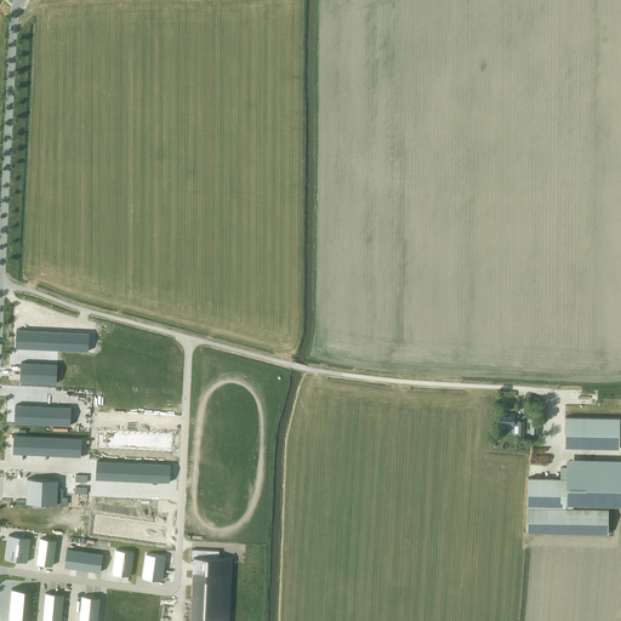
[(17,329),(16,347),(52,349),(53,331),(17,329)]
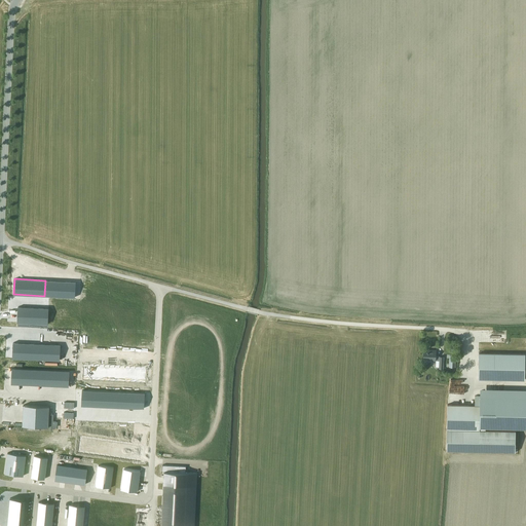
[(45,280),(44,296),(75,297),(76,282),(45,280)]
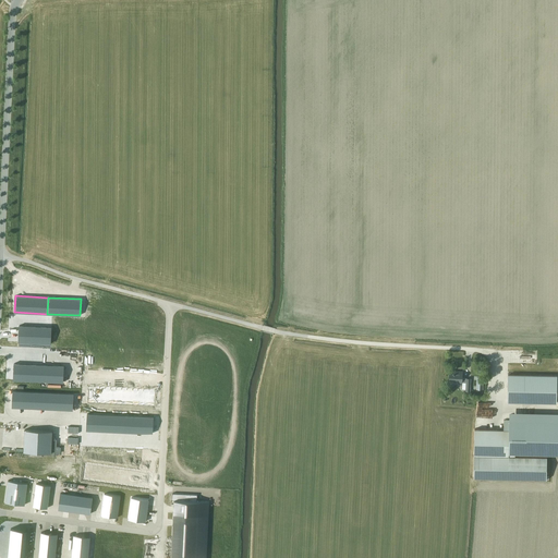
[(51,327),(19,325),(19,341),(51,343),(51,327)]
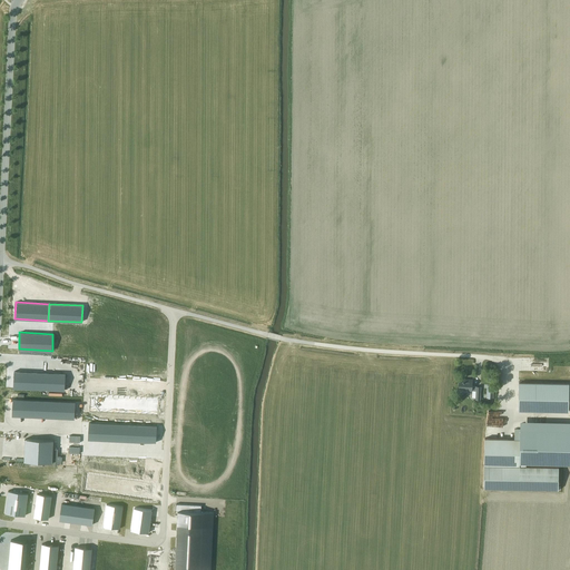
[(217,357),(217,347),(189,345),(189,355),(217,357)]
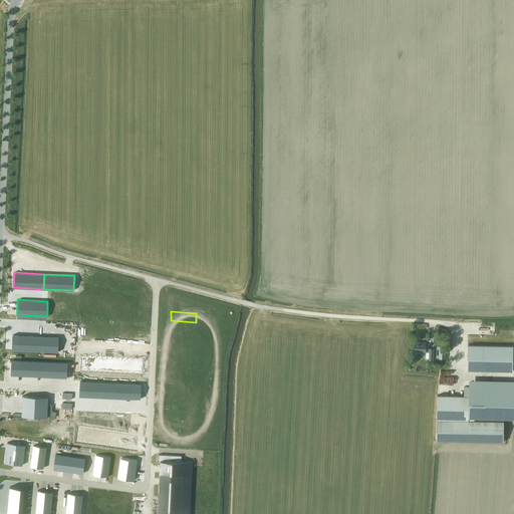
[(494,324),(468,323),(468,332),(494,333),(494,324)]
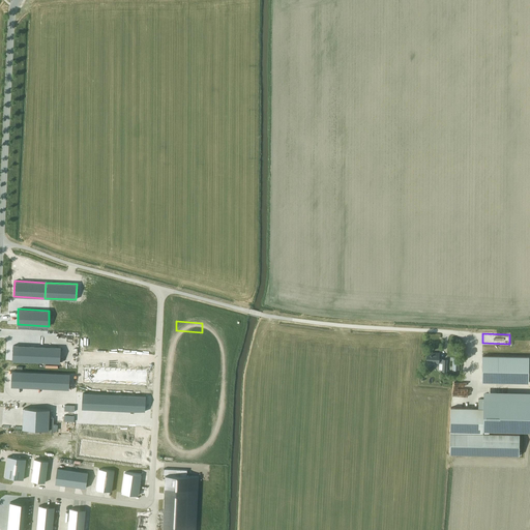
[(24,346),(13,345),(12,360),(23,361),(24,346)]
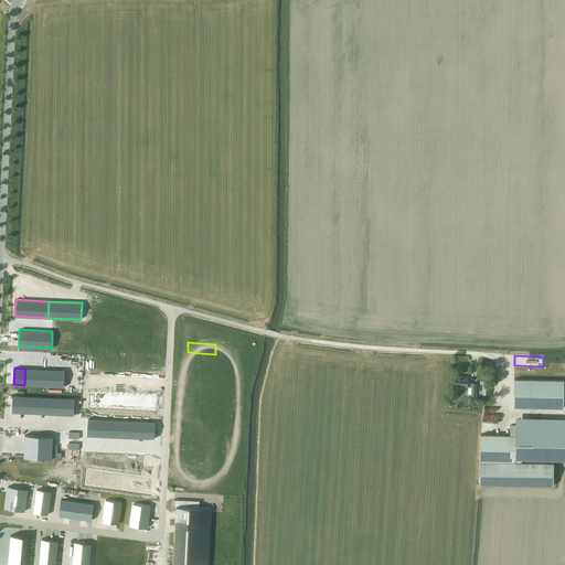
[(36,369),(25,369),(24,385),(35,385),(36,369)]
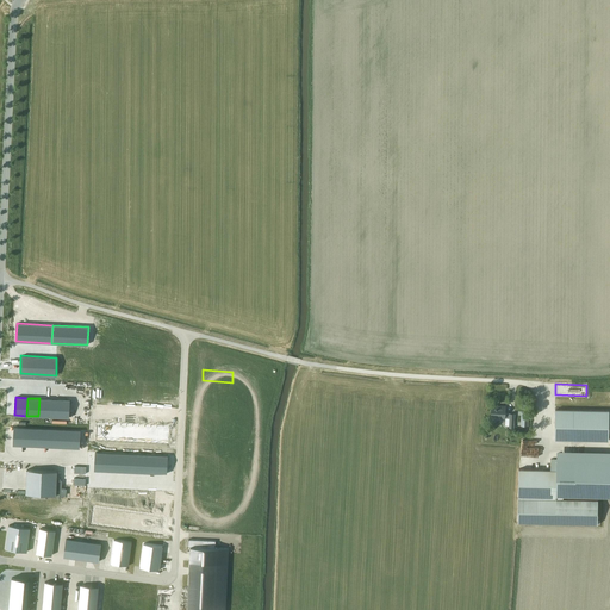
[(45,398),(44,416),(63,417),(64,399),(45,398)]
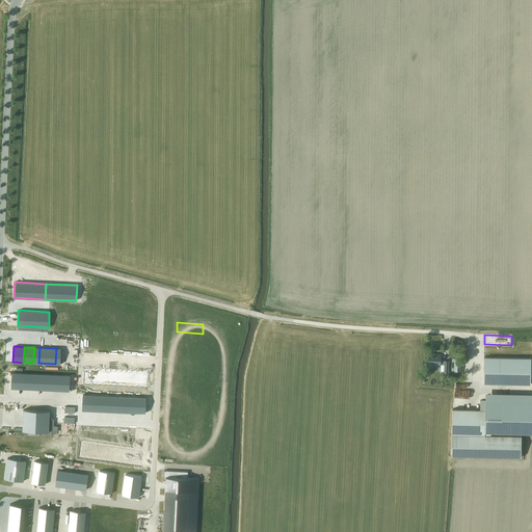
[(429,353),(428,364),(441,364),(441,371),(444,371),(444,372),(448,373),(449,365),(449,362),(449,361),(441,360),(441,353),(429,353)]
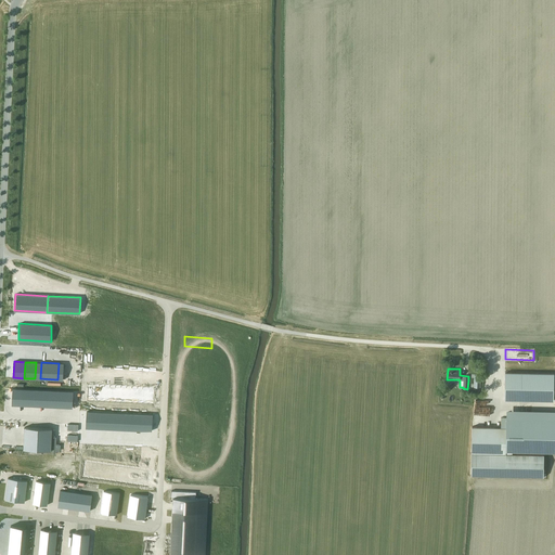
[(553,400),(554,373),(505,372),(504,400),(553,400)]
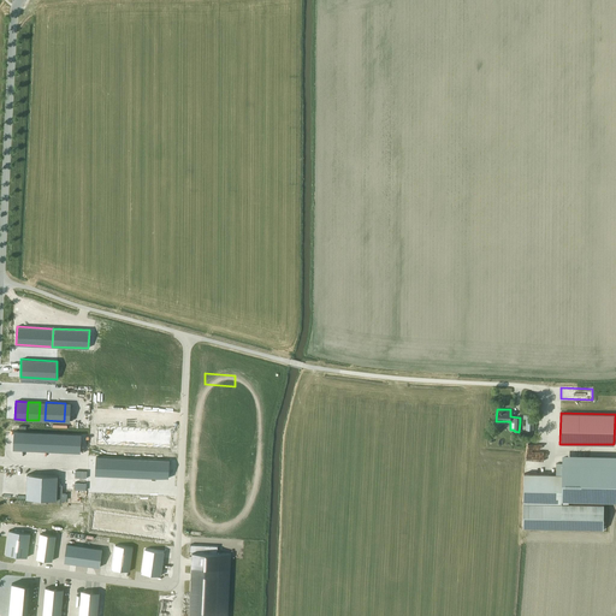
[(108,445),(110,427),(96,426),(95,444),(108,445)]
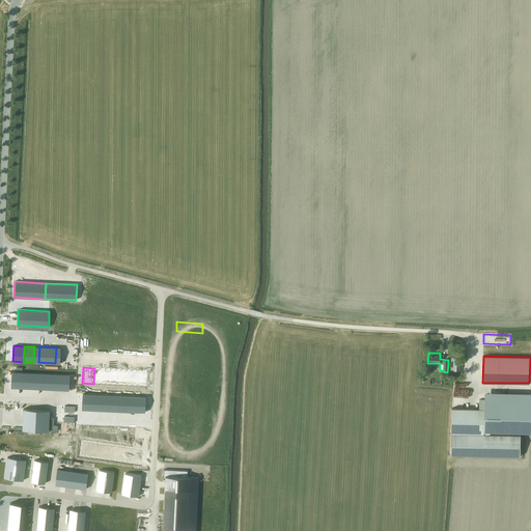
[(114,385),(115,369),(105,368),(104,384),(114,385)]
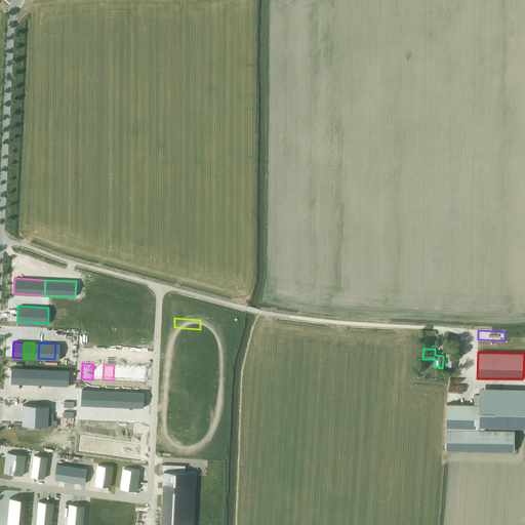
[(144,381),(145,366),(129,366),(128,381),(144,381)]
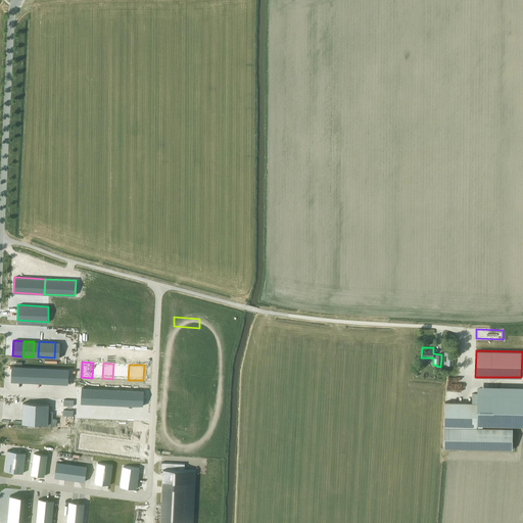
[(12,366),(11,381),(68,384),(69,369),(12,366)]
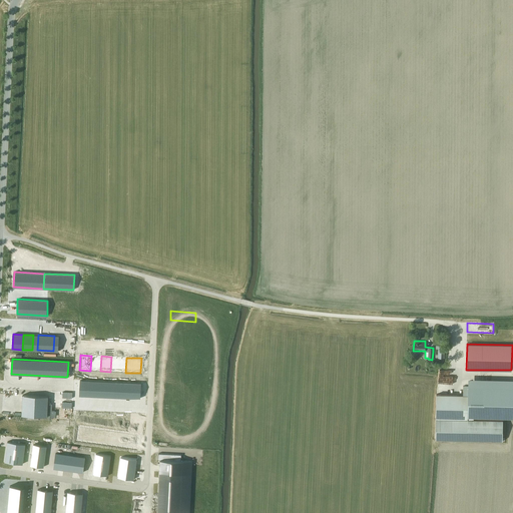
[(446,382),(447,372),(438,371),(437,380),(441,381),(441,384),(443,385),(443,382),(446,382)]
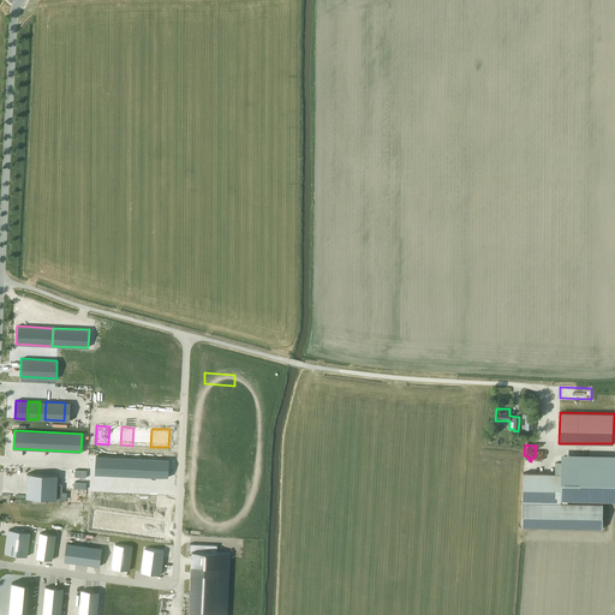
[(523,526),(602,527),(603,503),(561,502),(561,497),(614,497),(614,453),(562,453),(562,472),(523,472),(523,526)]
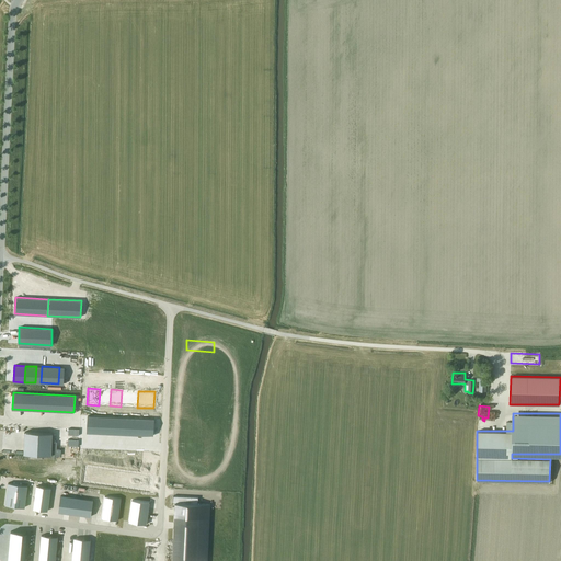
[(99,433),(99,416),(88,415),(87,432),(99,433)]
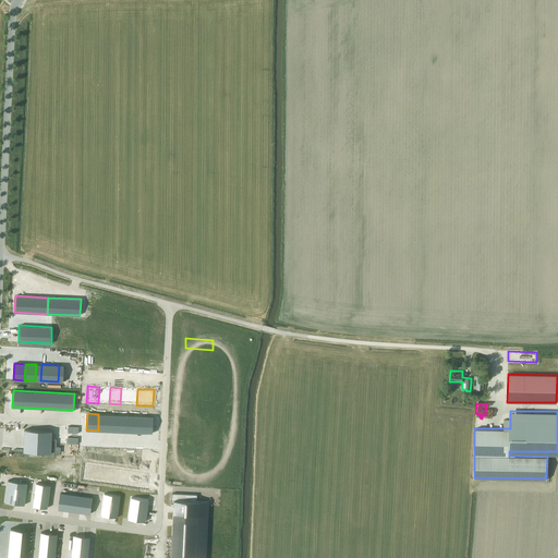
[(114,432),(114,415),(104,414),(104,431),(114,432)]
